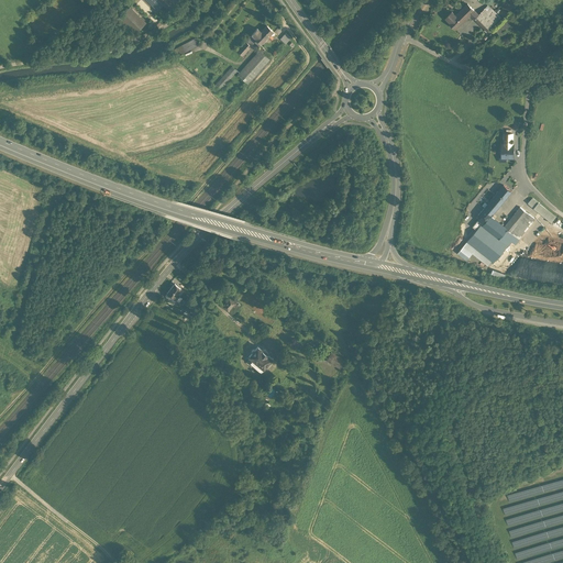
[(146,0),(157,10),(164,4),(161,0),(146,0)]
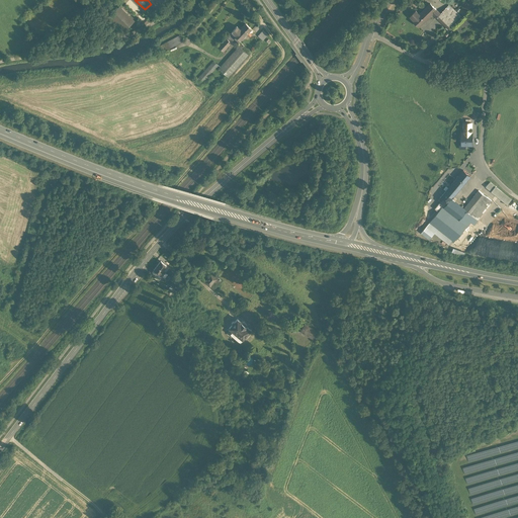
[(169,0),(148,0),(151,4),(157,10),(157,11),(169,0)]
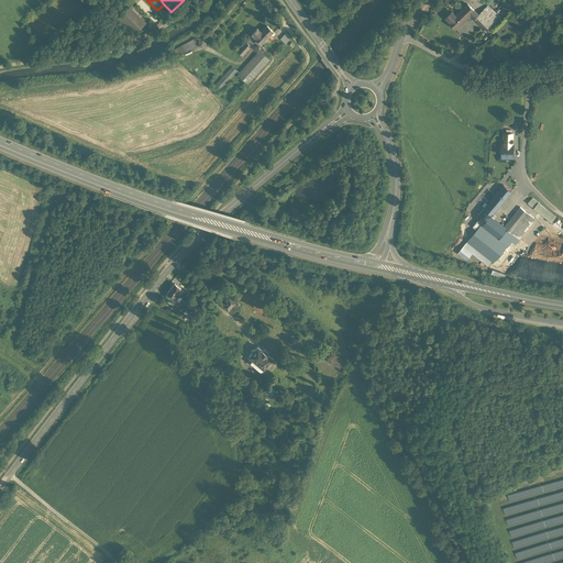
[(505,1),(500,6),(507,11),(511,7),(505,1)]
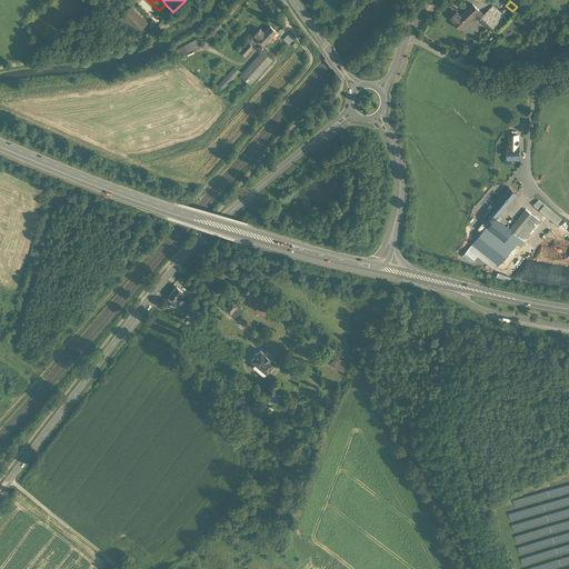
[(472,3),(461,16),(457,11),(450,18),(455,21),(453,22),(460,29),(467,22),(468,22),(476,15),(480,11),(472,3)]
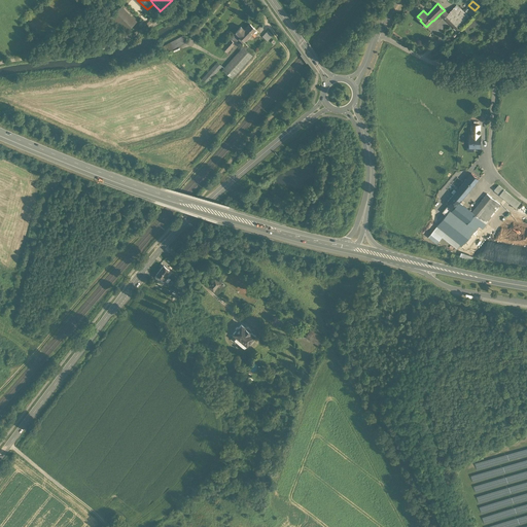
[(456,6),(449,14),(445,10),(441,13),(449,23),(450,23),(456,29),(457,28),(467,16),(456,6)]
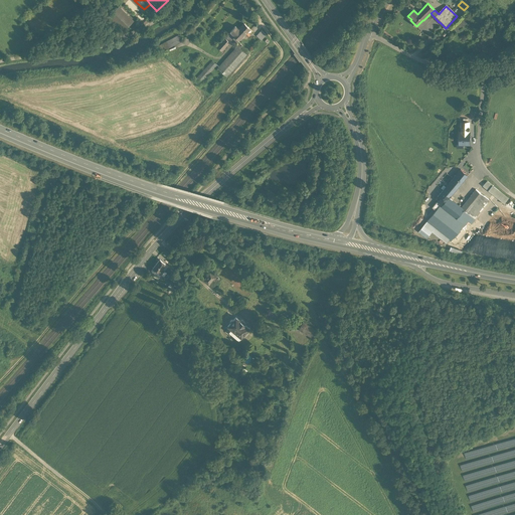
[(133,21),(119,7),(109,16),(124,30),(133,21)]
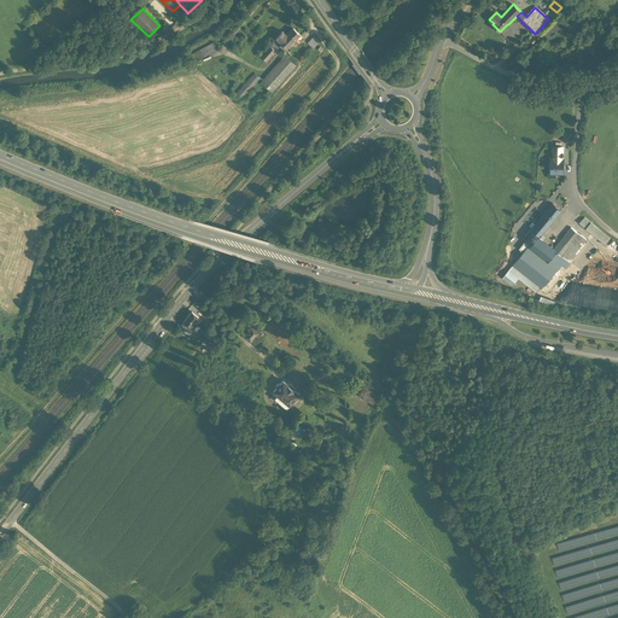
[(558,17),(542,33),(548,39),(564,22),(558,17)]
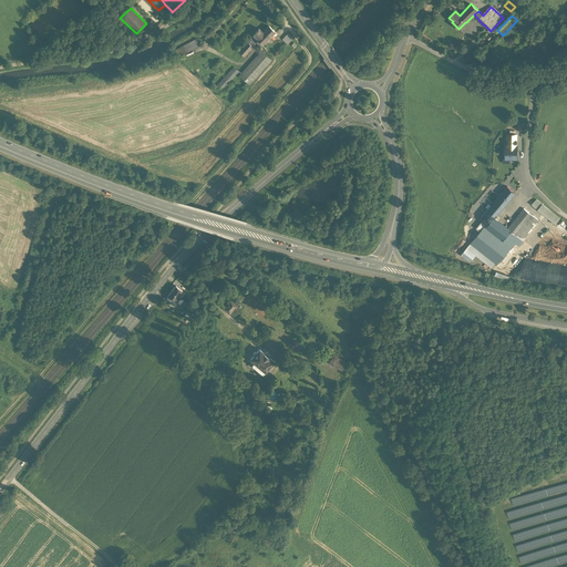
[(263,32),(259,29),(253,34),(254,34),(257,38),(256,38),(258,40),(259,41),(257,42),(261,45),(275,31),(269,26),(263,32)]
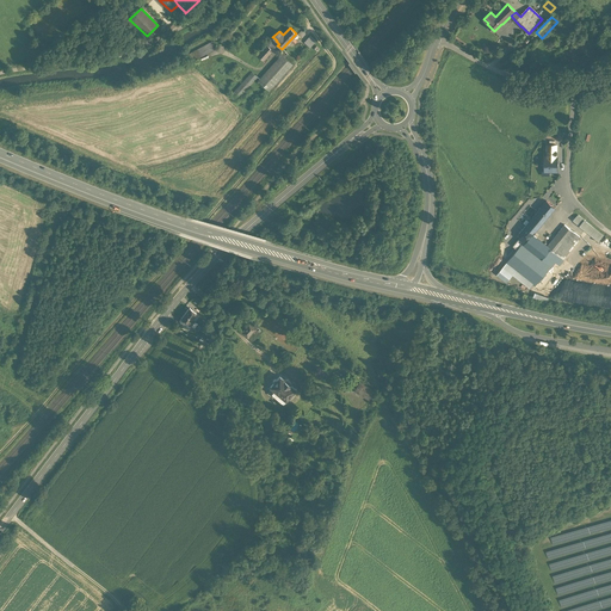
[(310,36),(304,42),(309,48),(315,41),(310,36)]
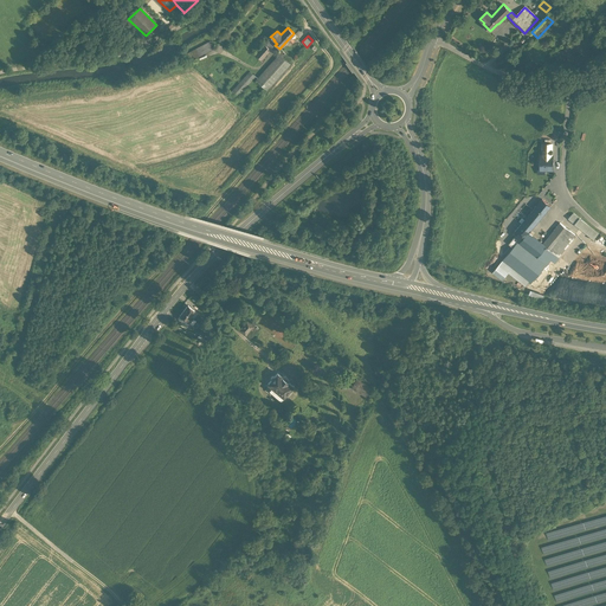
[(264,45),(255,56),(260,60),(276,43),(274,40),(275,40),(271,37),(264,45)]
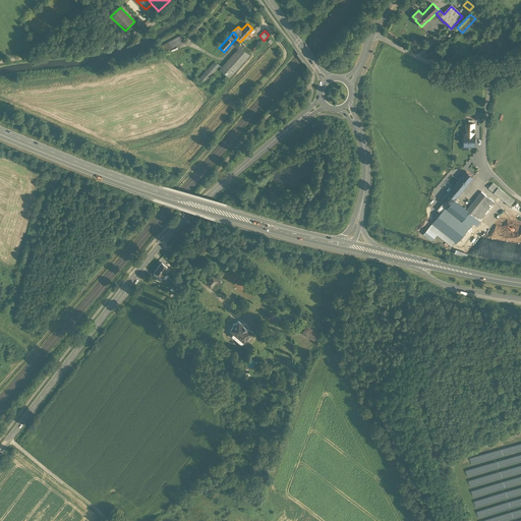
[(181,36),(161,46),(164,52),(184,42),(181,36)]
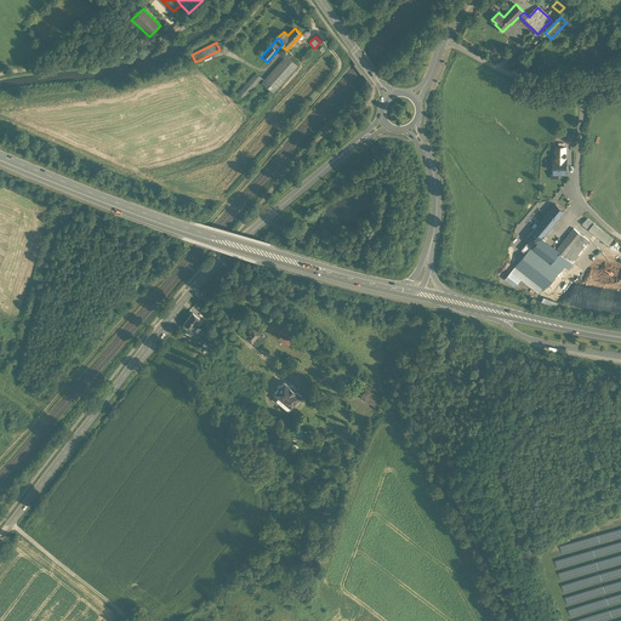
[(289,52),(262,83),(273,93),(297,66),(298,67),(301,63),(289,52)]
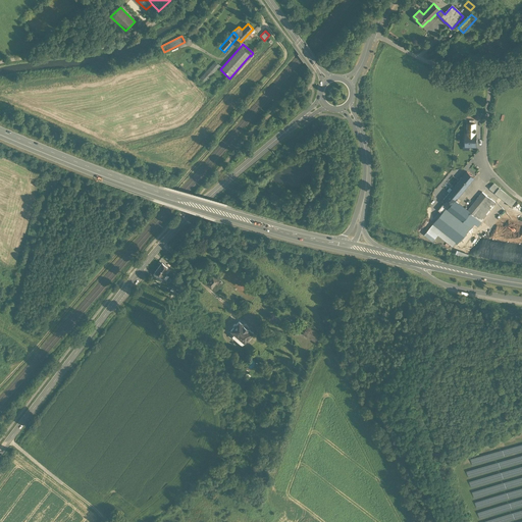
[(215,61),(197,81),(203,86),(220,66),(215,61)]
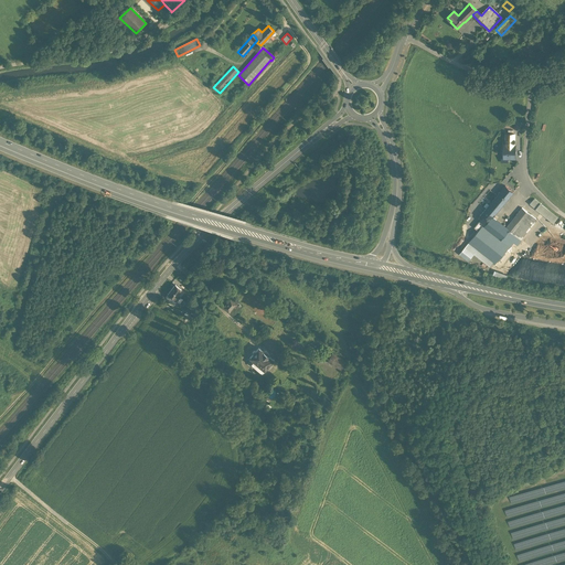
[(507,145),(504,145),(504,149),(503,150),(503,151),(504,152),(504,156),(509,156),(509,158),(515,158),(515,152),(514,152),(514,150),(515,149),(515,145),(514,145),(507,145)]
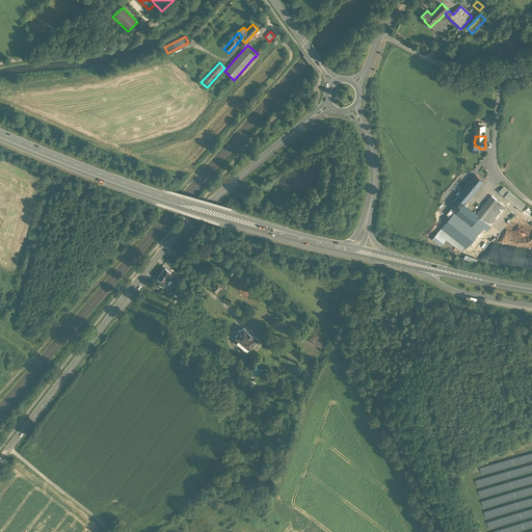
[(483,181),(476,175),(470,182),(477,188),(483,181)]
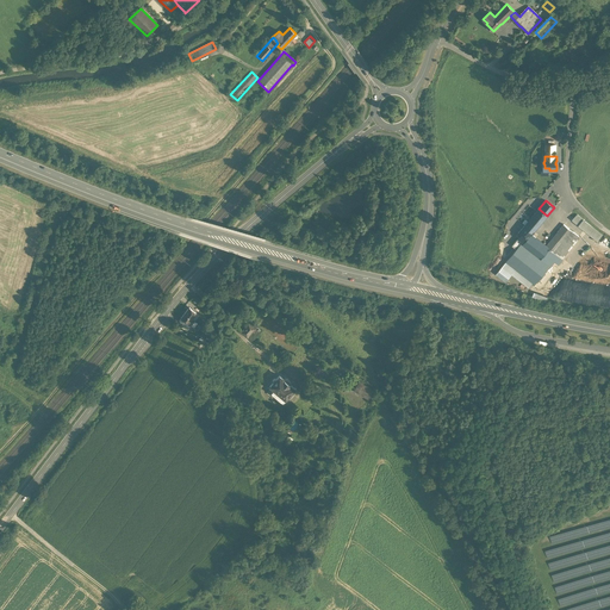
[(547,216),(539,209),(518,234),(521,235),(512,246),(517,249),(505,263),(515,271),(531,284),(534,286),(551,266),(541,259),(523,243),(531,234),(547,216)]
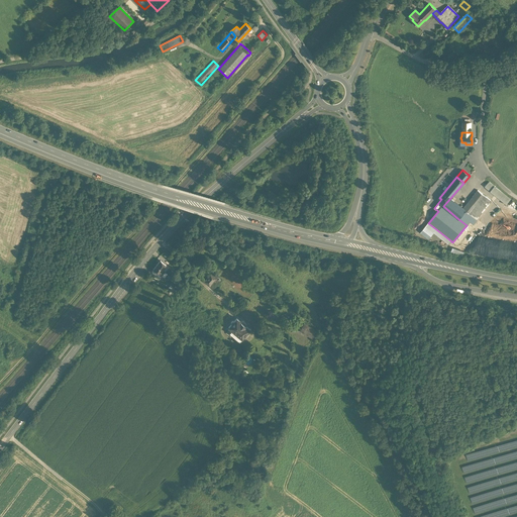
[(490,181),(485,186),(491,191),(495,186),(490,181)]
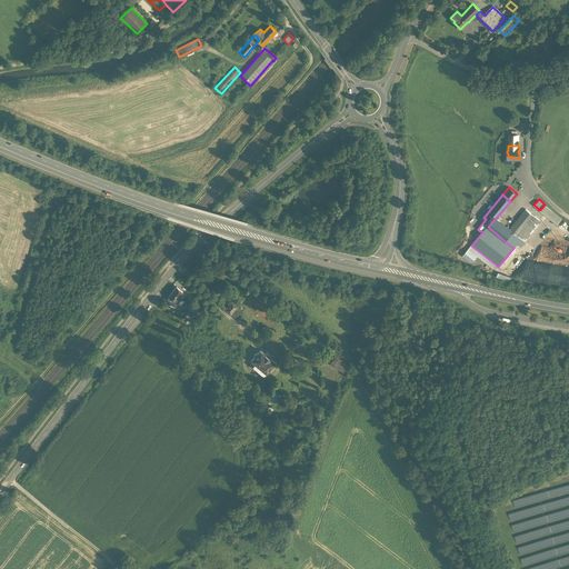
[(562,219),(548,207),(543,212),(557,225),(562,219)]
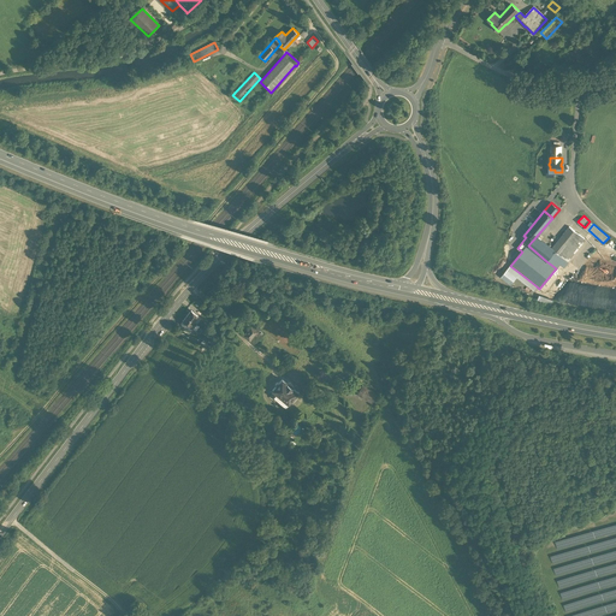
[(580,235),(569,226),(563,234),(573,242),(580,235)]
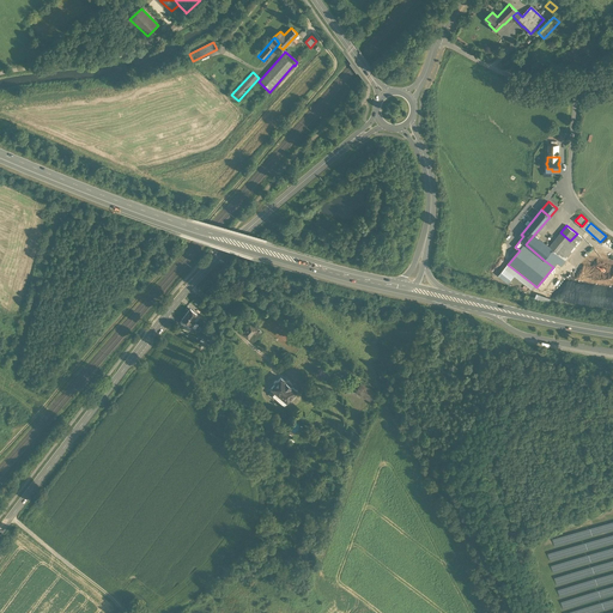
[(560,232),(548,247),(552,250),(559,255),(570,241),(560,232)]
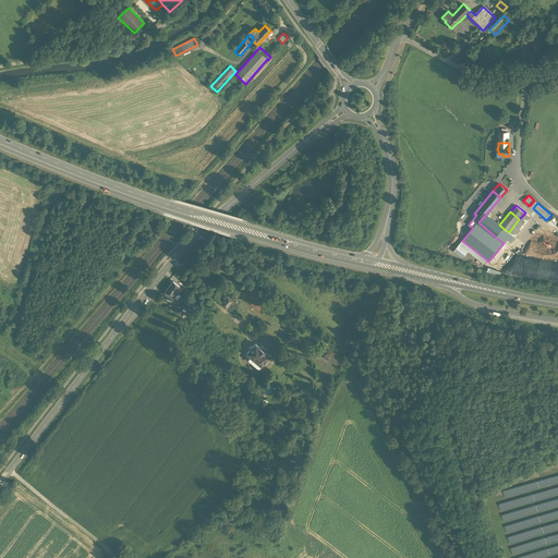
[(499,225),(486,214),(478,222),(495,237),(502,228),(499,225)]
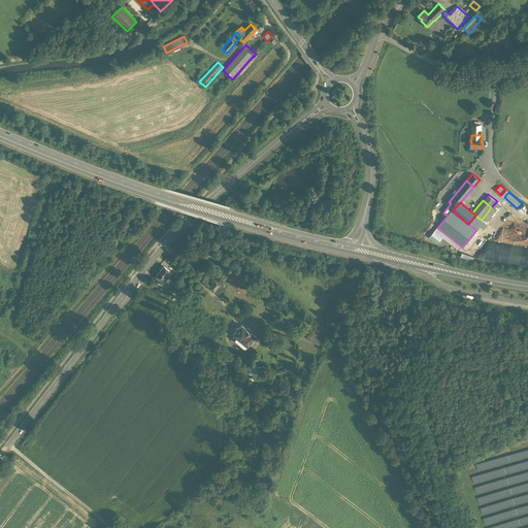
[(482,220),(475,216),(468,224),(476,230),(484,222),(482,220)]
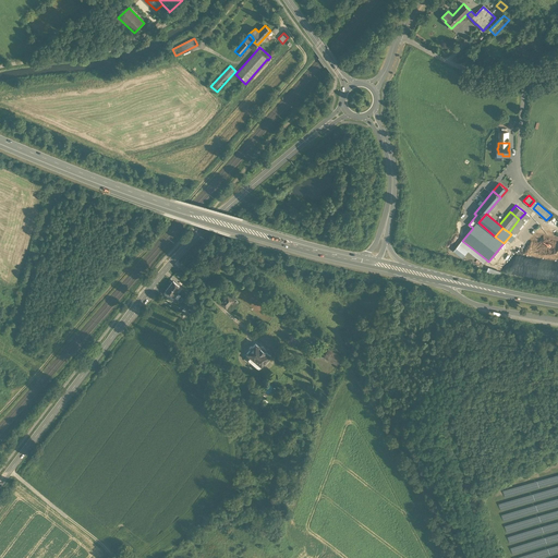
[(471,247),(462,241),(453,251),(462,258),(468,251),(471,247)]
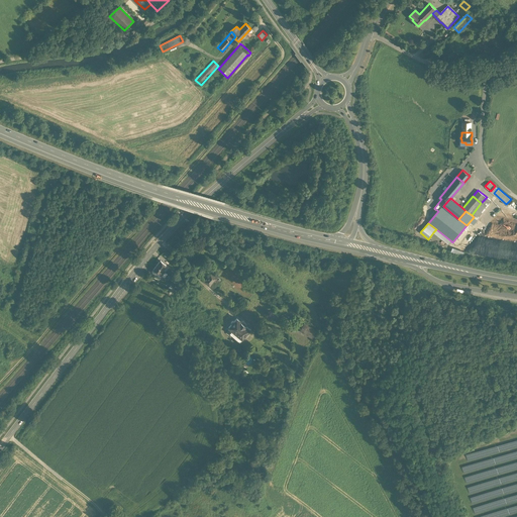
[(450,240),(436,229),(433,232),(447,243),(450,240)]
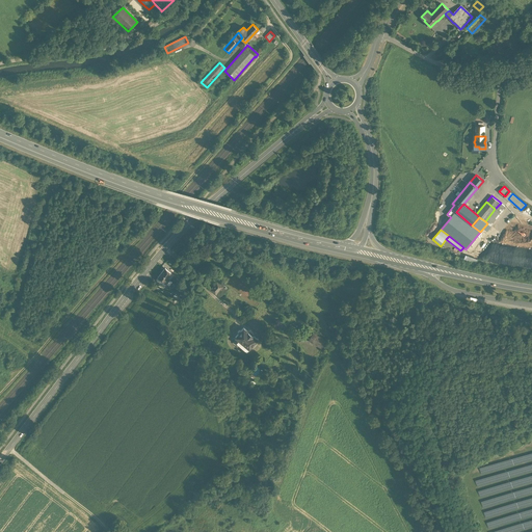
[(478,264),(480,259),(469,255),(467,259),(478,264)]
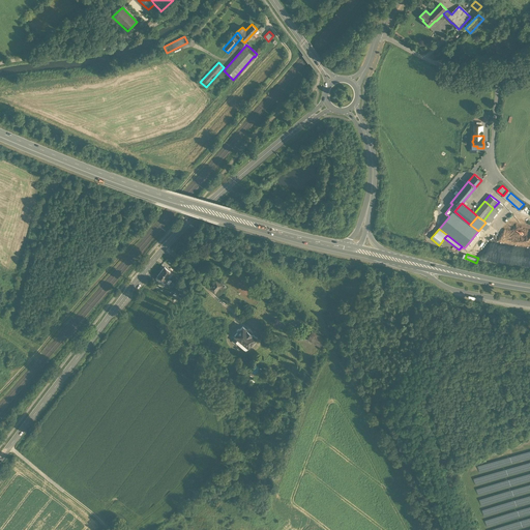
[(167,268),(165,267),(160,272),(167,277),(171,272),(169,270),(167,268)]
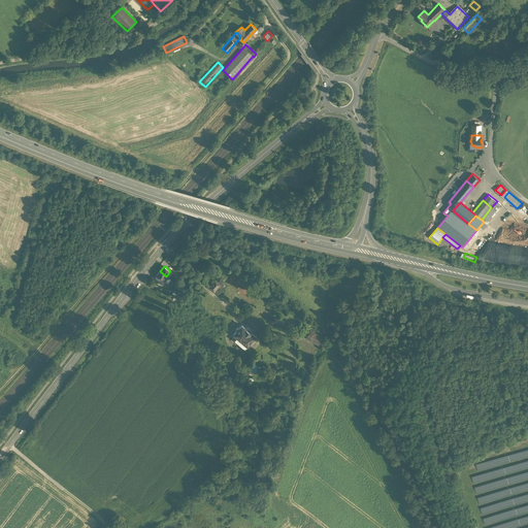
[(166,276),(160,271),(157,275),(159,277),(158,279),(158,281),(161,283),(162,281),(166,276)]
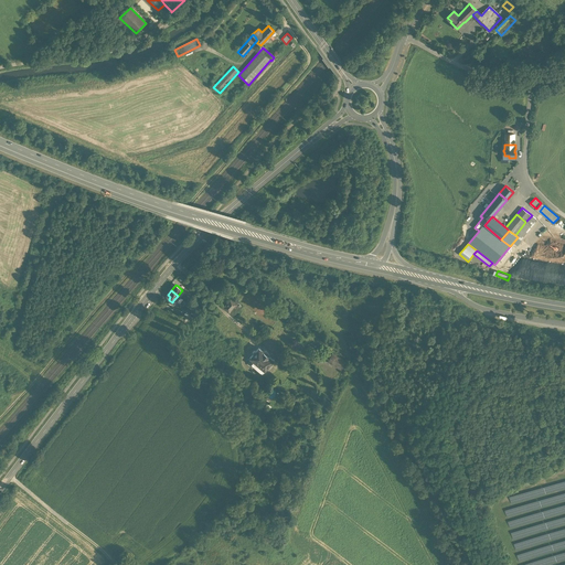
[(228,302),(227,302),(225,306),(223,309),(228,313),(237,304),(233,300),(232,301),(231,300),(228,302)]
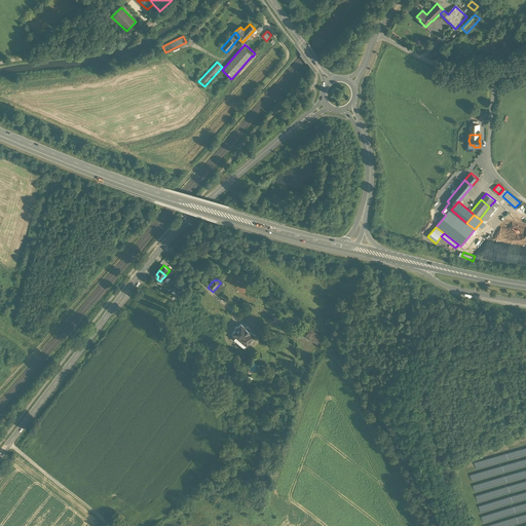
[(245,328),(240,325),(238,328),(237,328),(236,328),(235,329),(235,330),(235,331),(233,334),(236,337),(234,340),(243,348),(247,345),(248,345),(249,345),(249,344),(249,343),(249,342),(250,341),(251,341),(252,341),(253,340),(253,339),(253,338),(254,336),(251,333),(251,332),(251,331),(250,330),(249,328),(247,328),(246,328),(245,328)]
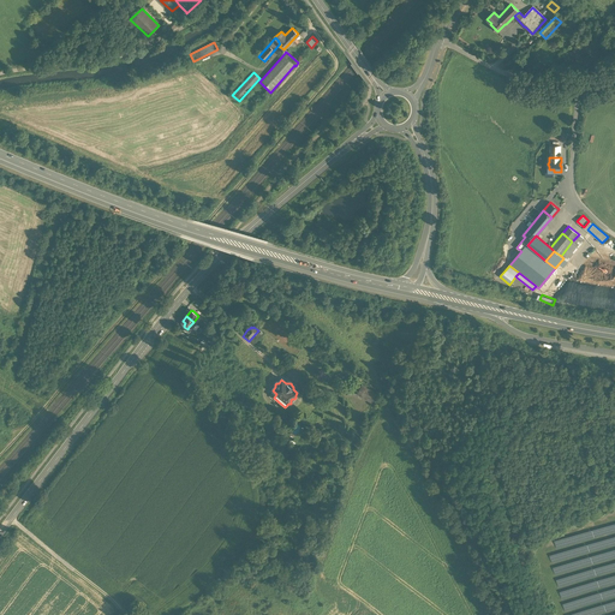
[(368,384),(365,387),(362,384),(357,393),(371,402),(376,394),(375,393),(376,390),(371,387),(370,387),(368,384)]
